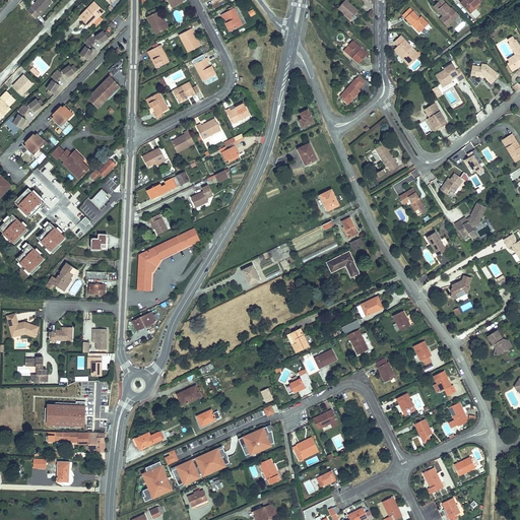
[(38,0),(27,10),(36,18),(43,12),(42,11),(46,6),(47,7),(52,2),(49,0),(38,0)]
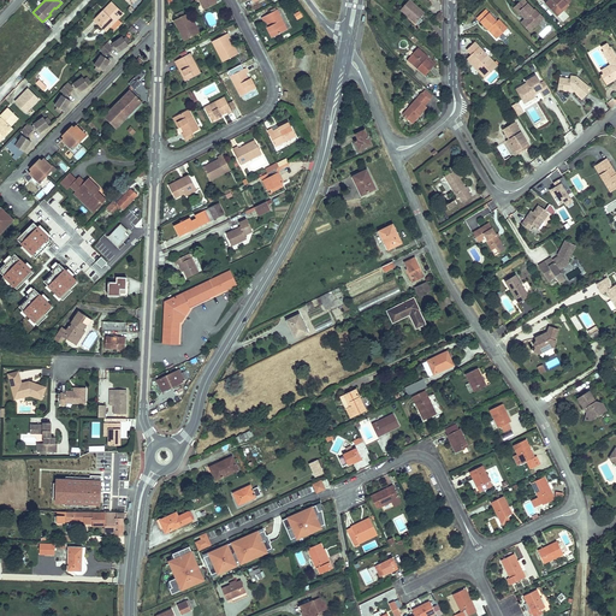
[(425,13),(409,0),(408,0),(401,10),(415,23),(425,13)]
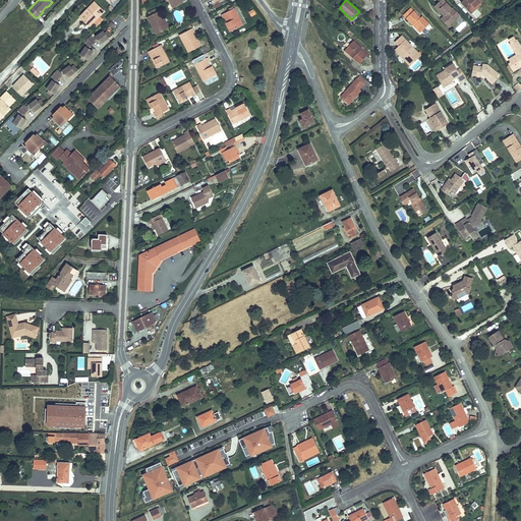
[(448,19),(452,23),(455,19),(455,18),(459,14),(453,8),(452,9),(443,0),(441,0),(435,6),(443,14),(445,12),(446,14),(445,16),(443,17),(446,21),(448,19)]
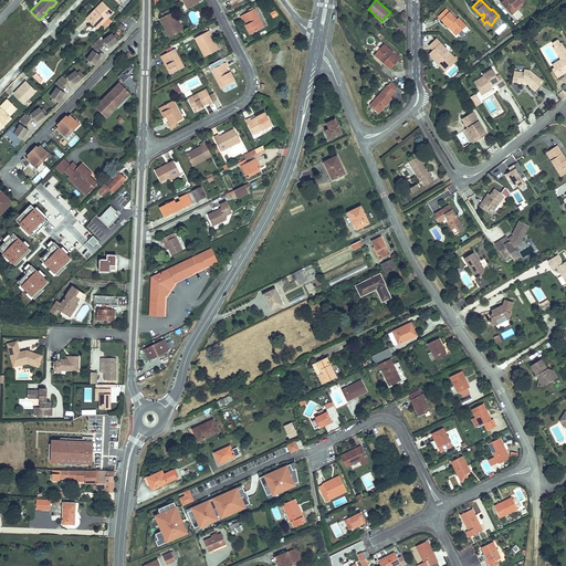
[(523,0),(510,0),(511,0),(510,1),(507,0),(506,0),(503,4),(511,12),(520,3),(521,4),(524,1),(523,0)]
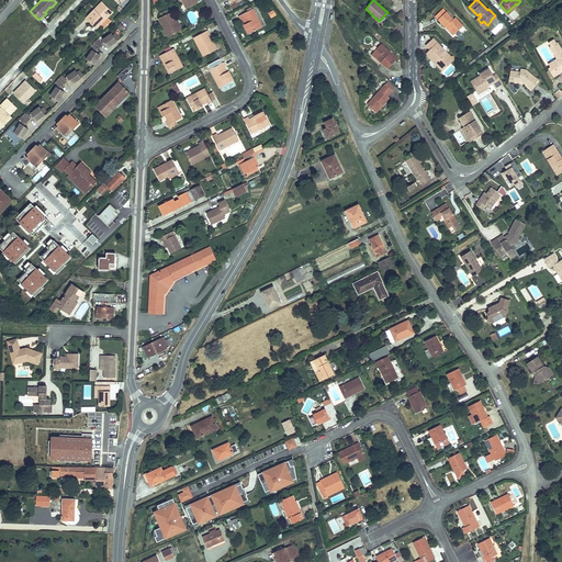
[(94,10),(96,12),(103,4),(102,2),(94,10)]
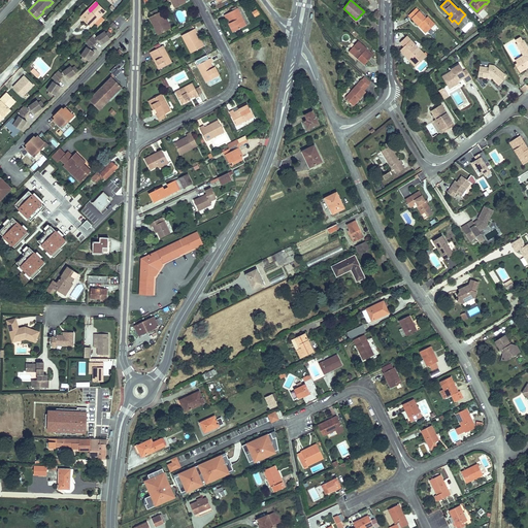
[(485,3),(476,11),(477,13),(487,5),(485,3)]
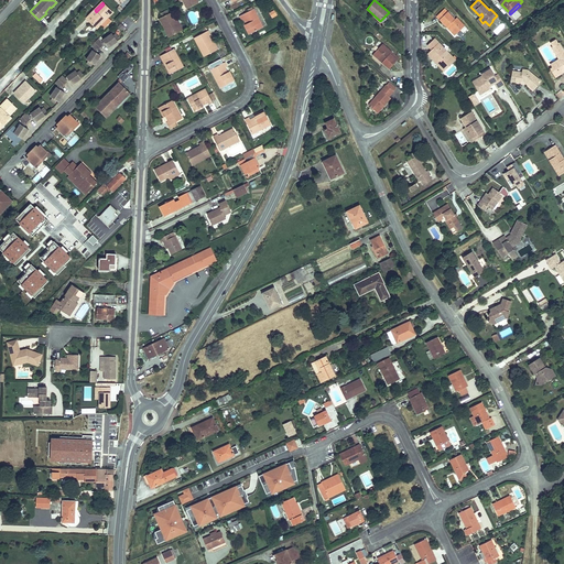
[(87,18),(95,26),(102,19),(105,21),(107,18),(112,12),(104,4),(96,12),(95,10),(87,18)]
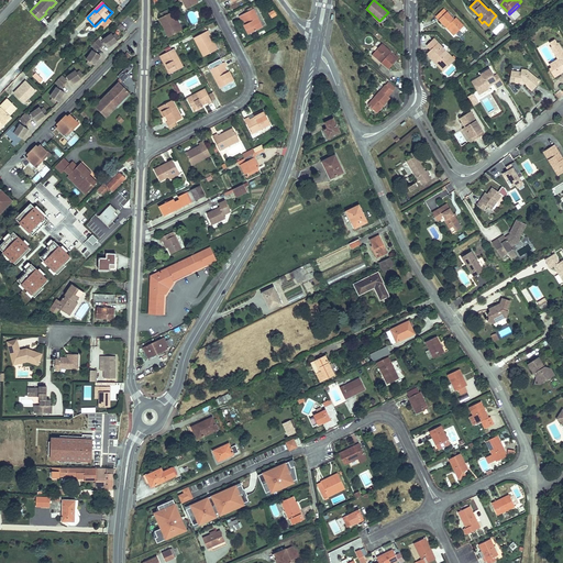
[(240,15),(244,25),(245,24),(251,34),(263,28),(253,9),(240,15)]
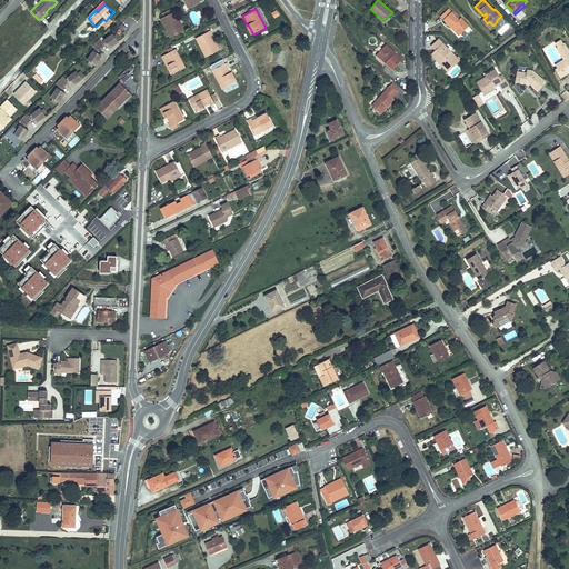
[(449,9),(440,17),(451,28),(453,25),(456,27),(455,28),(460,35),(469,27),(460,18),(459,19),(449,9)]
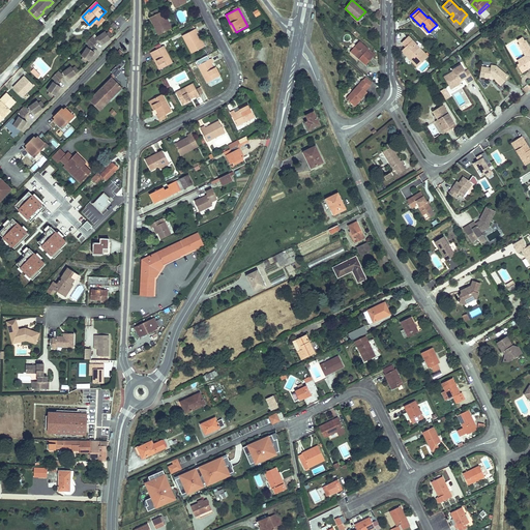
[(159,35),(170,29),(165,20),(160,12),(150,18),(159,35)]
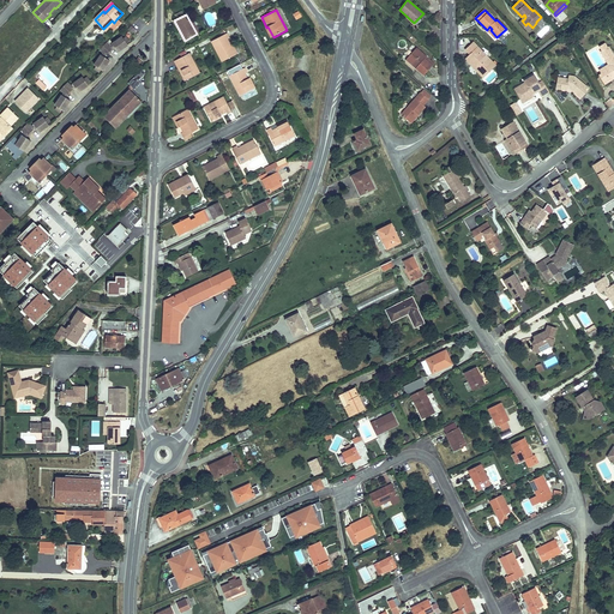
[(103,29),(106,31),(109,26),(114,31),(121,23),(116,19),(114,23),(112,20),(103,29)]
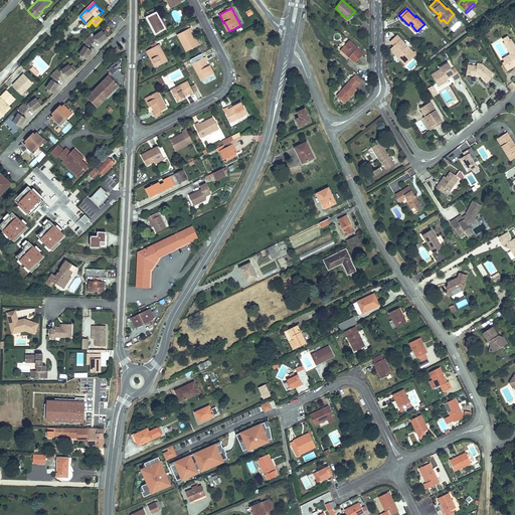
[(443,26),(447,23),(443,19),(441,21),(438,17),(437,18),(443,26)]
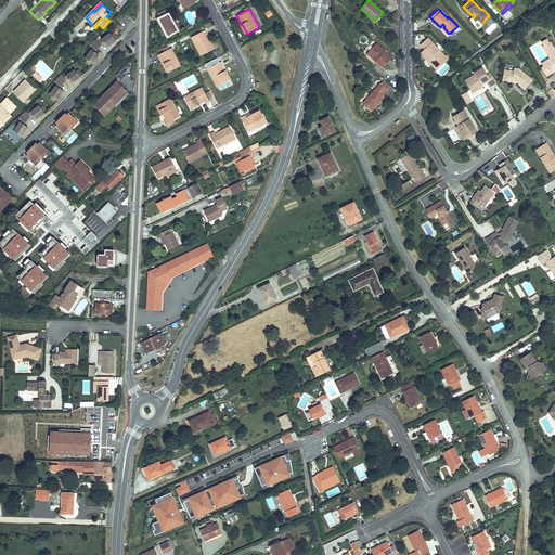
[(442,24),(440,27),(448,35),(449,34),(443,27),(444,26),(442,24)]
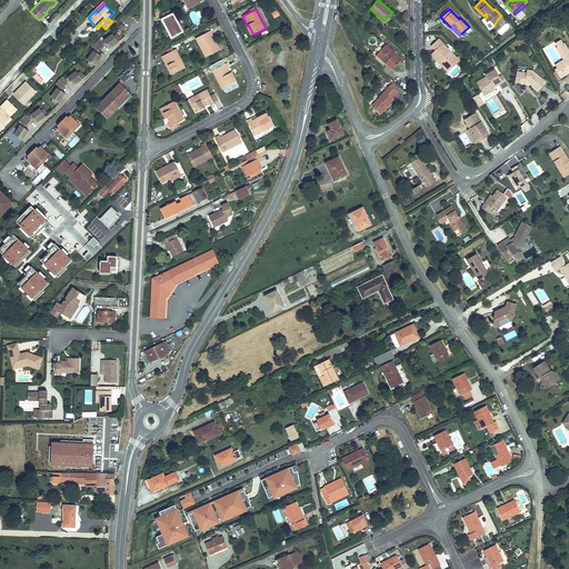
[(206,57),(218,51),(213,42),(210,37),(212,35),(210,31),(196,38),(206,57)]
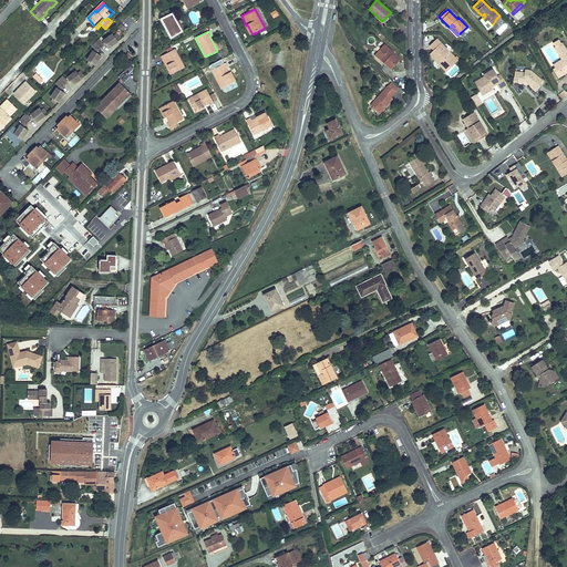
[(95,42),(101,48),(105,42),(109,48),(117,41),(116,39),(114,35),(113,33),(103,40),(102,42),(99,39),(95,42)]
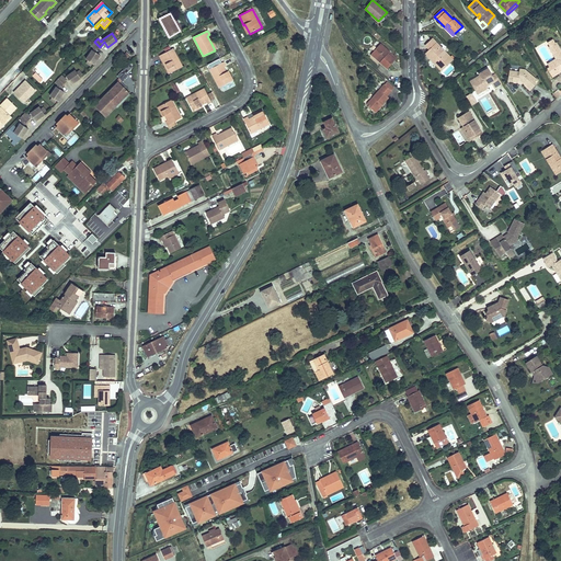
[(432,39),(426,44),(431,48),(427,52),(444,68),(453,59),(433,39),(432,39)]
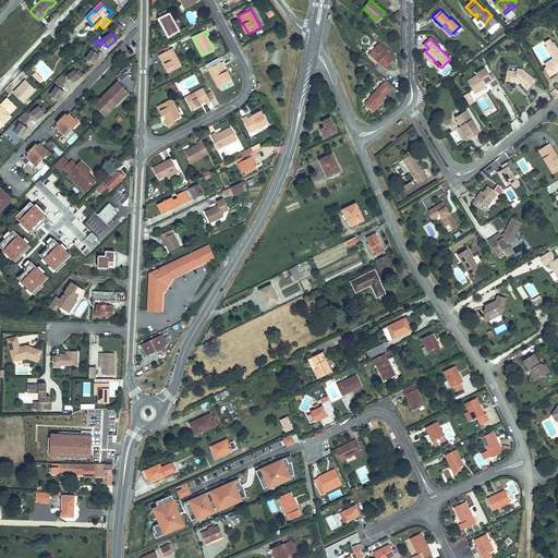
[(553,58),(554,59),(555,62),(554,63),(554,64),(550,67),(549,65),(547,67),(545,69),(549,76),(557,70),(557,50),(554,43),(552,44),(549,39),(545,43),(547,46),(546,47),(552,56),(552,55),(554,58),(553,58)]
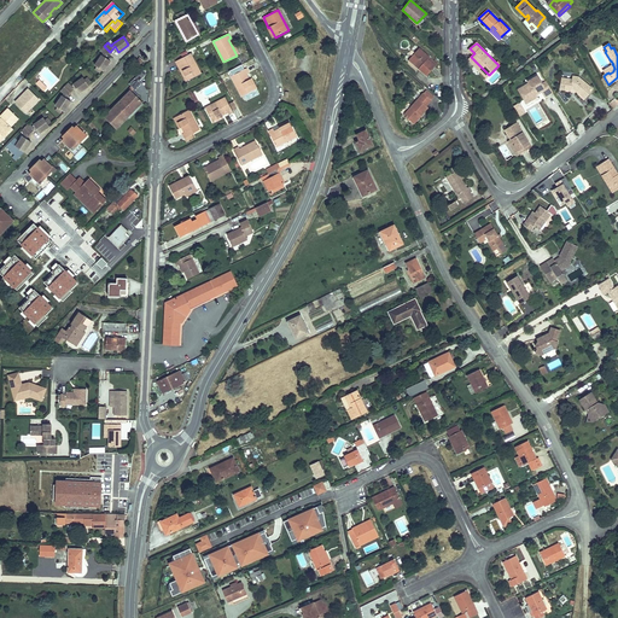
[(95,65),(103,70),(110,60),(105,57),(110,52),(104,46),(100,50),(104,53),(101,54),(95,65)]
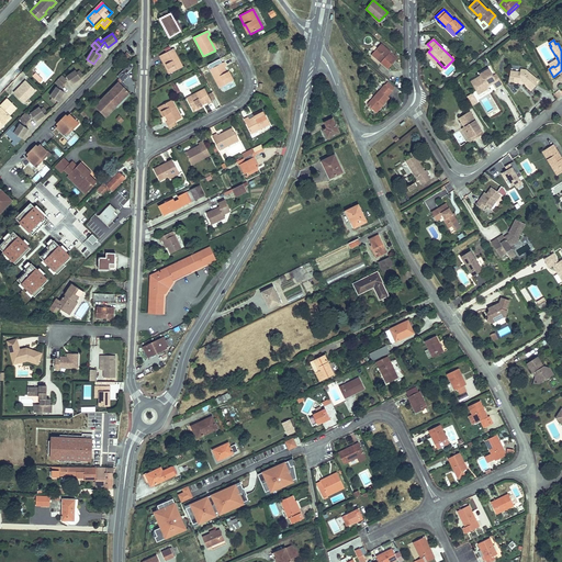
[(389,69),(396,60),(389,54),(391,52),(381,44),(373,53),(382,60),(381,63),(389,69)]
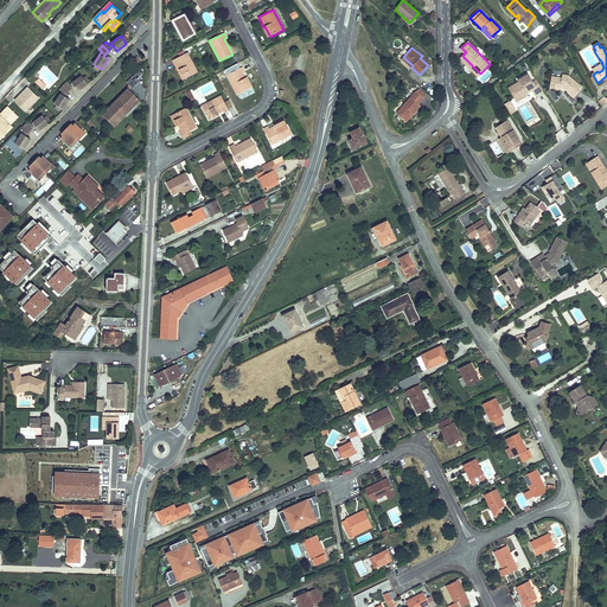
[(187,52),(173,61),(176,64),(177,64),(185,80),(198,72),(187,52)]
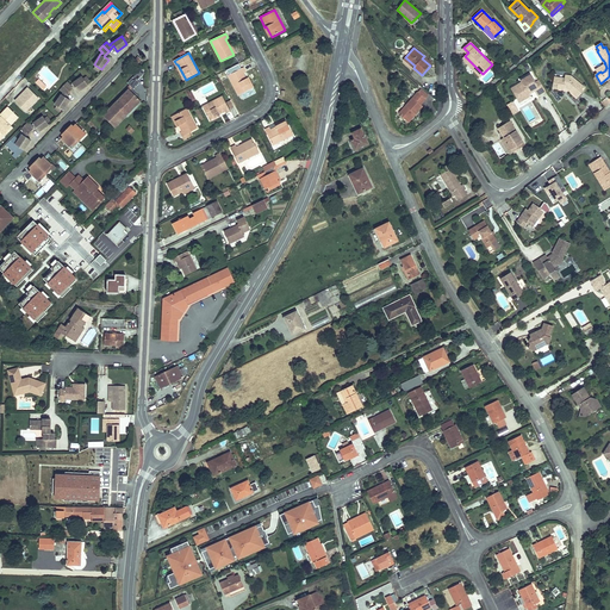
[(465,56),(462,58),(480,76),(483,74),(465,56)]
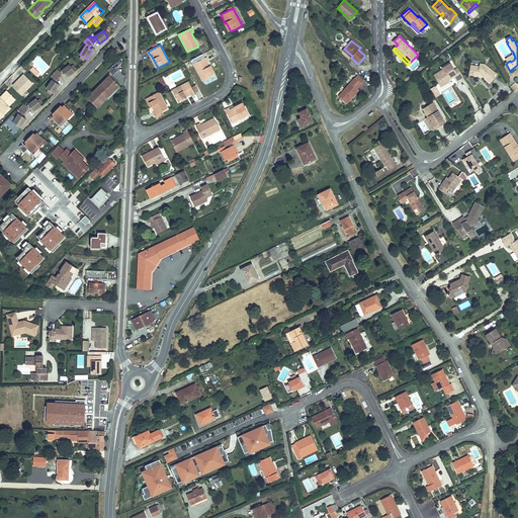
[(352,56),(344,49),(343,50),(351,58),(352,56)]
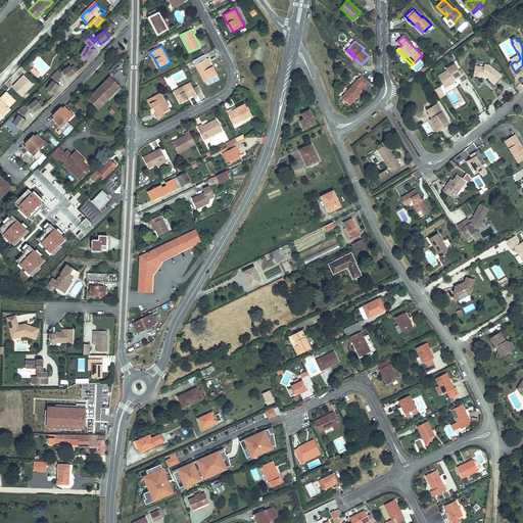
[(152,55),(151,55),(157,68),(159,68),(152,55)]
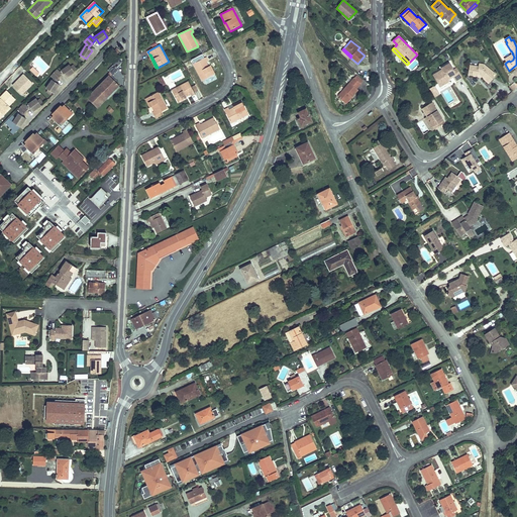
[(194,64),(202,81),(213,75),(209,66),(208,67),(206,62),(208,61),(206,57),(194,64)]
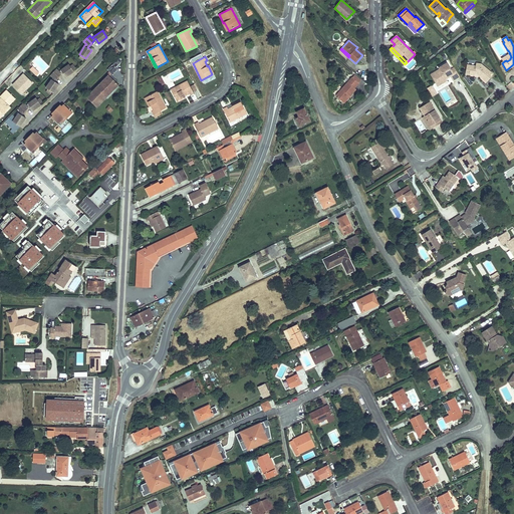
[(453,80),(460,76),(454,67),(451,69),(447,62),(439,67),(440,69),(435,71),(437,75),(434,77),(437,82),(440,80),(442,83),(447,80),(446,79),(446,77),(450,75),(451,76),(453,80)]
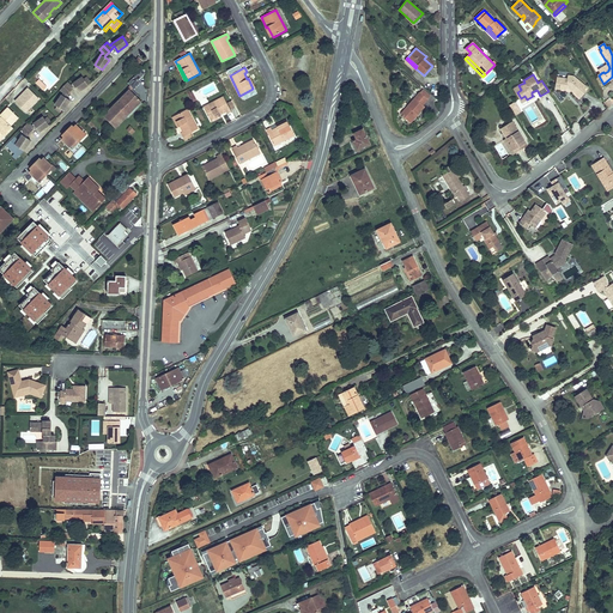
[(557,77),(556,83),(560,84),(559,89),(564,90),(566,89),(566,87),(566,86),(569,86),(569,87),(569,89),(581,98),(586,92),(584,90),(587,86),(574,76),(568,74),(568,78),(557,77)]
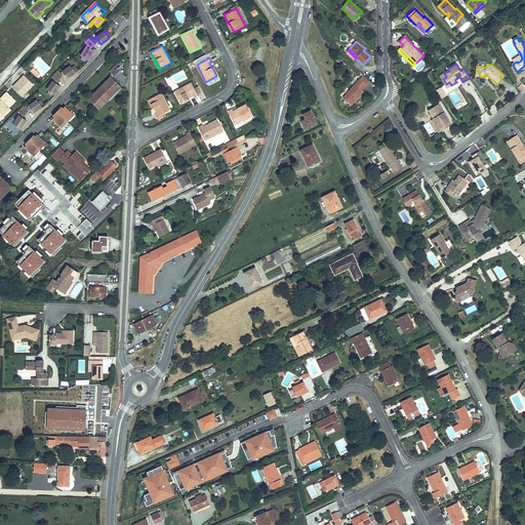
[(54,74),(59,78),(64,74),(67,78),(76,73),(74,71),(72,67),(71,66),(63,72),(61,74),(57,71),(54,74)]
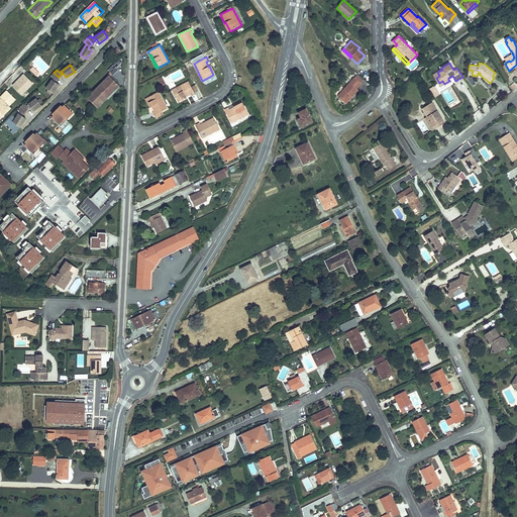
[(110,76),(115,82),(116,80),(112,76),(118,70),(113,65),(108,70),(112,75),(110,76)]
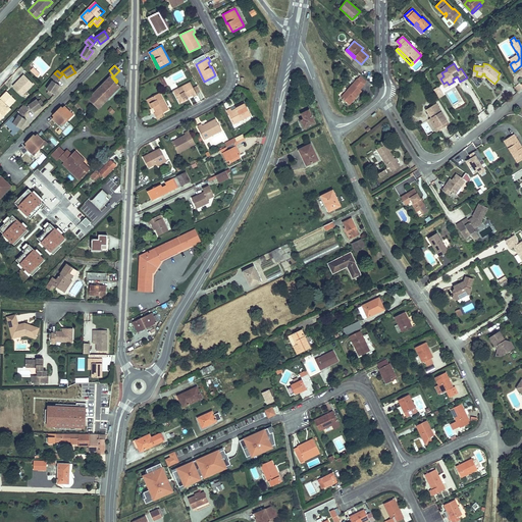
[(108,99),(120,87),(111,76),(113,75),(111,72),(109,75),(110,76),(98,89),(108,99)]
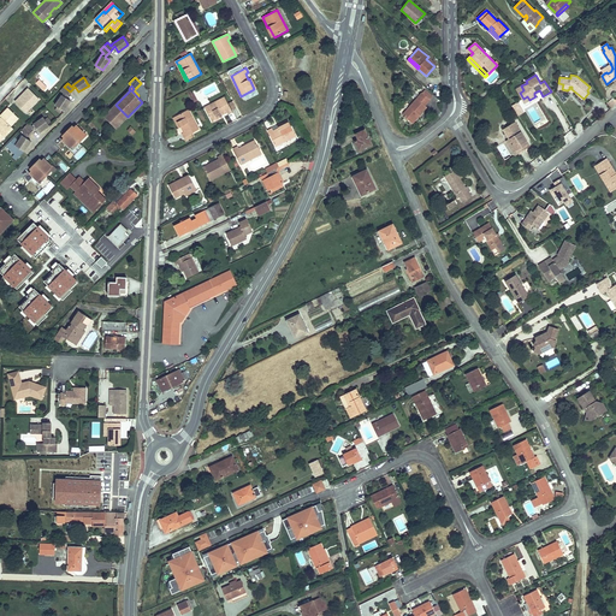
[(523,90),(521,86),(516,89),(525,104),(529,100),(527,96),(523,99),(520,93),(523,90)]
